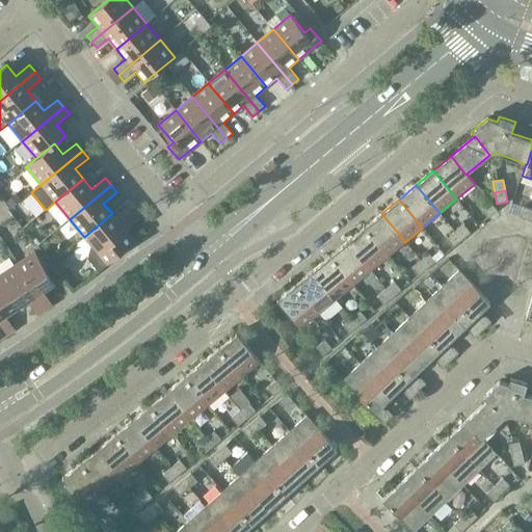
[(482,210),(488,218),(498,211),(490,203),(482,210)]
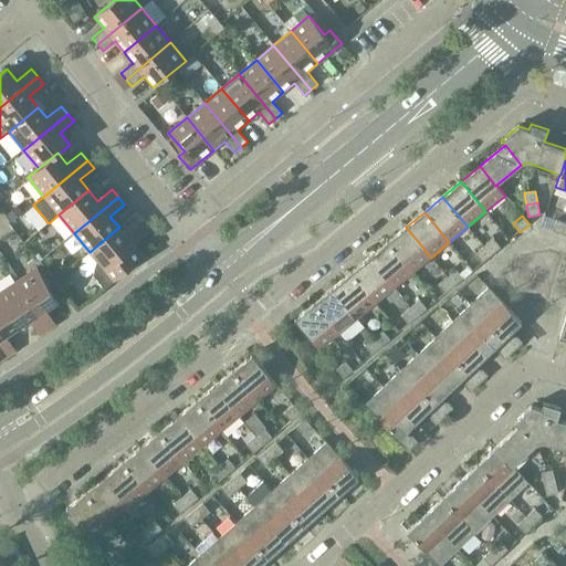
[(553,231),(564,234),(565,229),(565,223),(557,220),(553,231)]
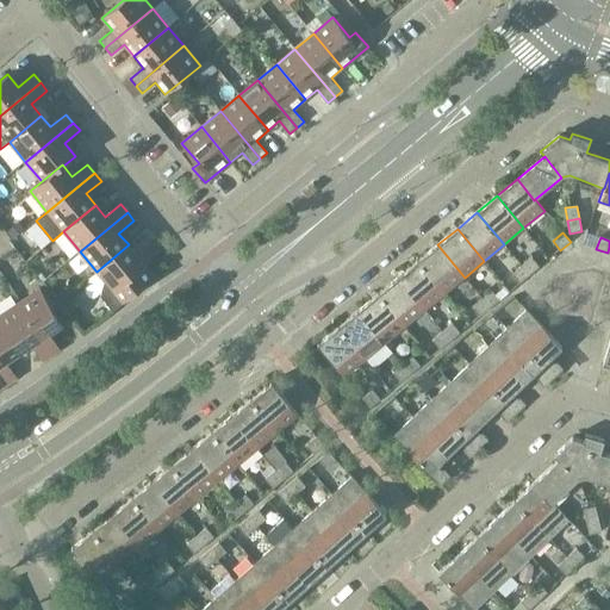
[(129,244),(97,272),(106,282),(101,297),(114,311),(155,278),(145,265),(160,253),(153,243),(138,256),(129,244)]
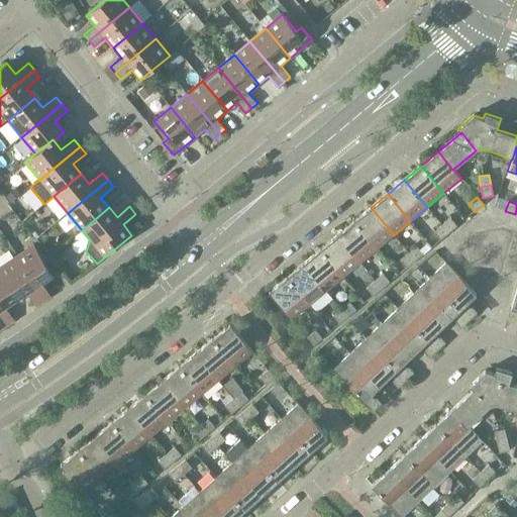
[(353,221),(377,248),(394,235),(371,207),(353,221)]
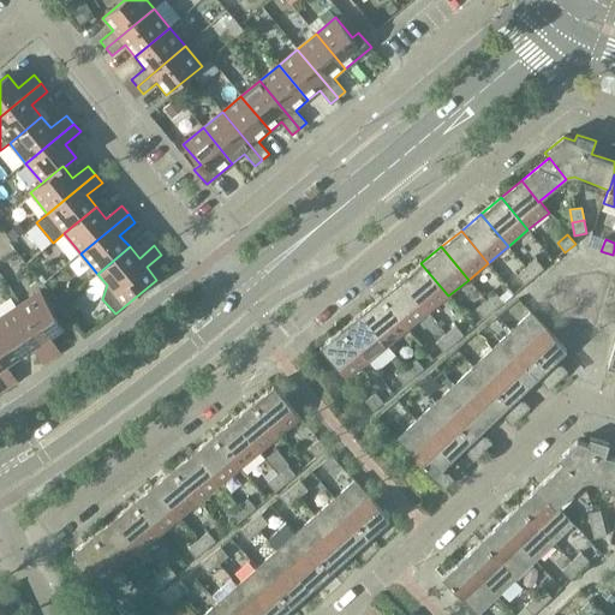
[(526,268),(535,278),(544,269),(537,260),(526,268)]
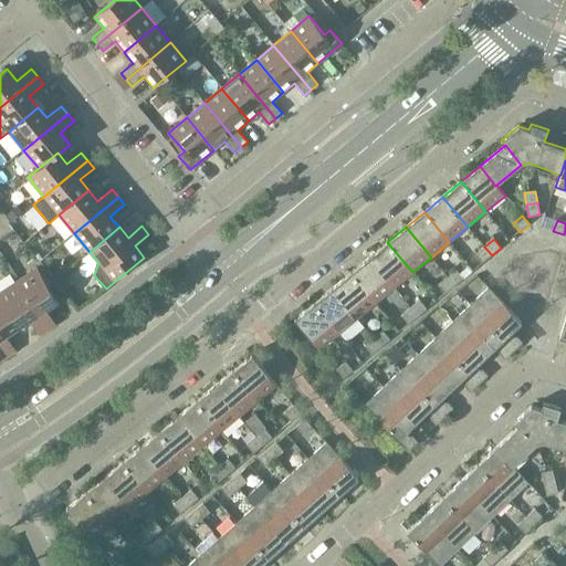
[(412,272),(387,242),(369,258),(394,287),(412,272)]
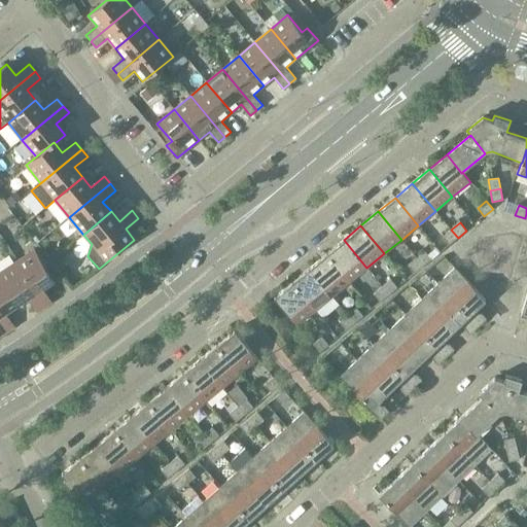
[(458,238),(451,230),(443,237),(449,245),(458,238)]
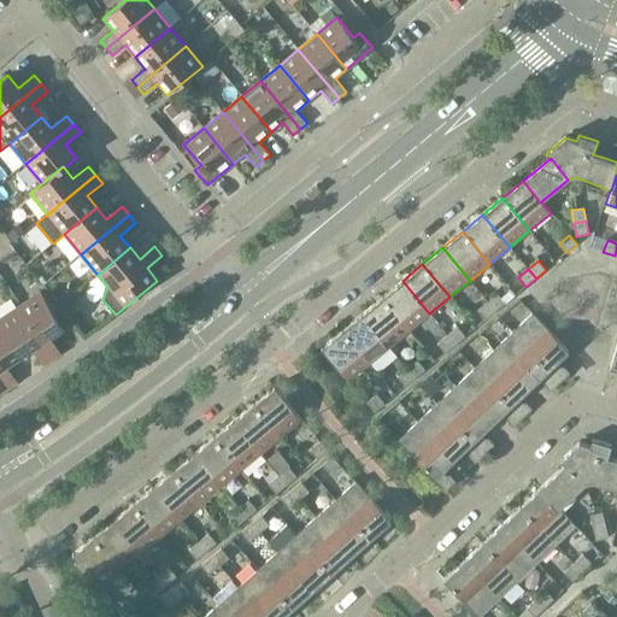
[(429,313),(403,281),(382,298),(410,330),(429,313)]
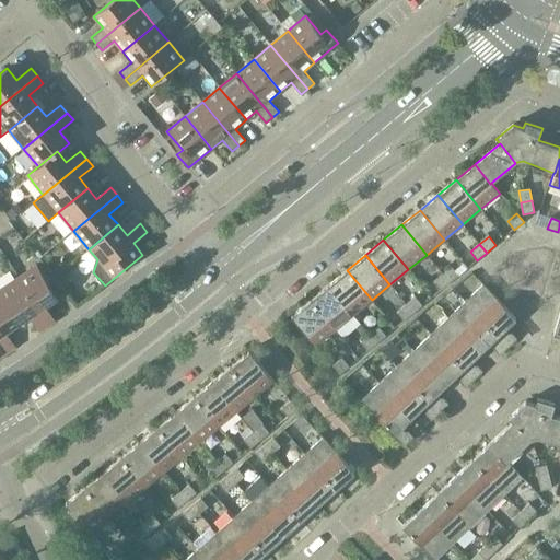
[(16,279),(47,326),(56,322),(46,305),(58,298),(37,266),(16,279)]
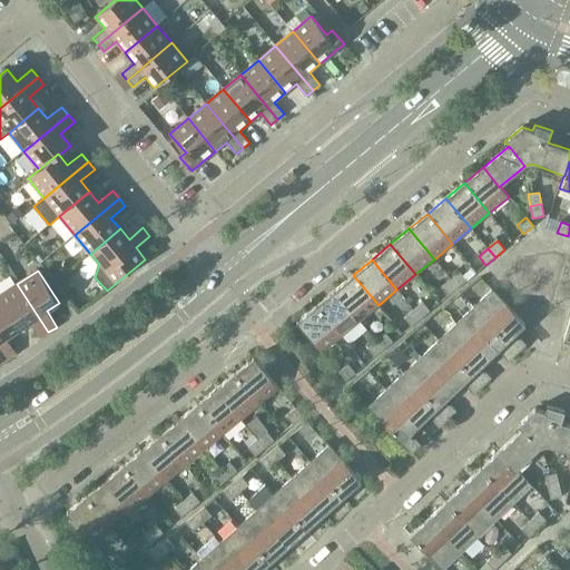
[(451,279),(458,288),(468,281),(460,272),(451,279)]
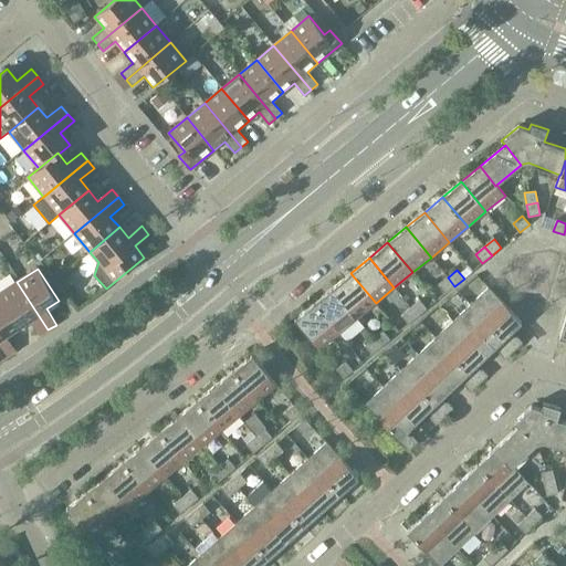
[(376,303),(350,273),(333,289),(357,318),(376,303)]
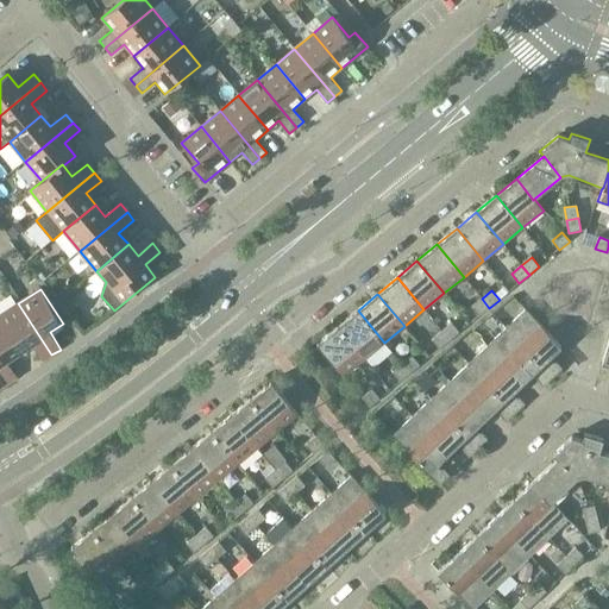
[(489,308),(482,299),(471,307),(479,316),(489,308)]
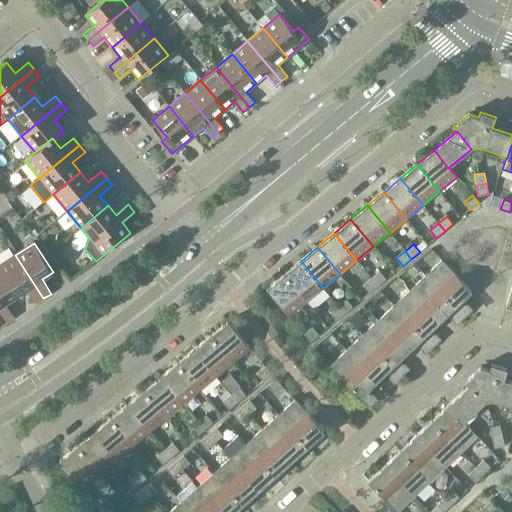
[(0,265),(0,271),(16,296),(27,289),(36,303),(43,298),(15,255),(0,265)]
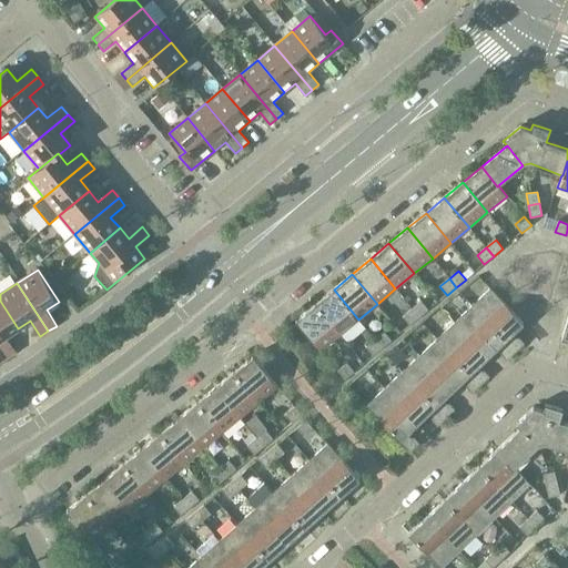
[(490,288),(472,306),(505,342),(524,324),(490,288)]
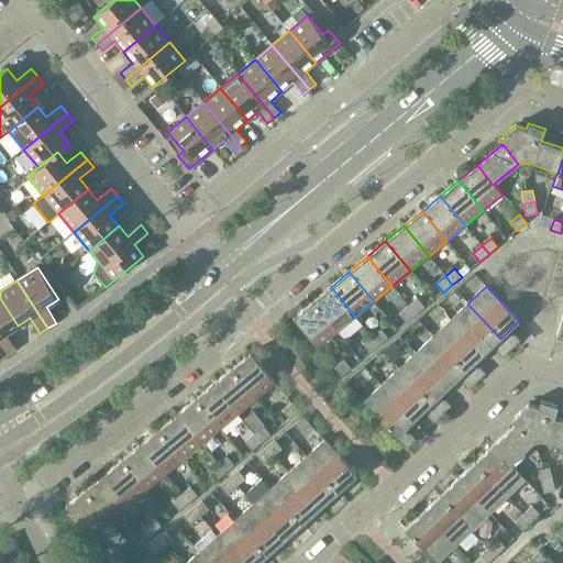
[(355,317),(331,287),(312,301),(338,332),(355,317)]
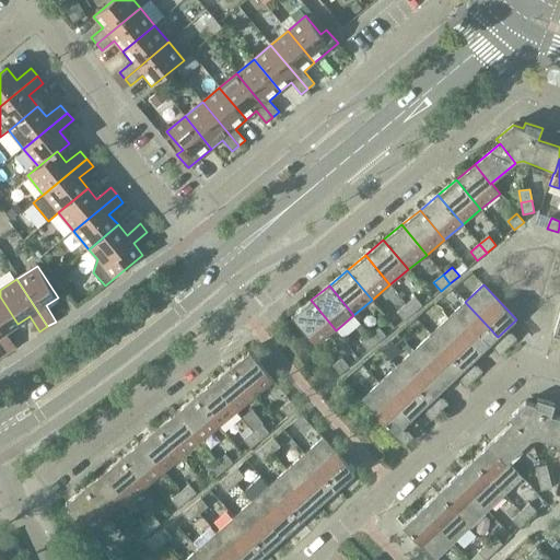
[(0,340),(8,352),(16,347),(6,331),(18,324),(0,296),(0,340)]
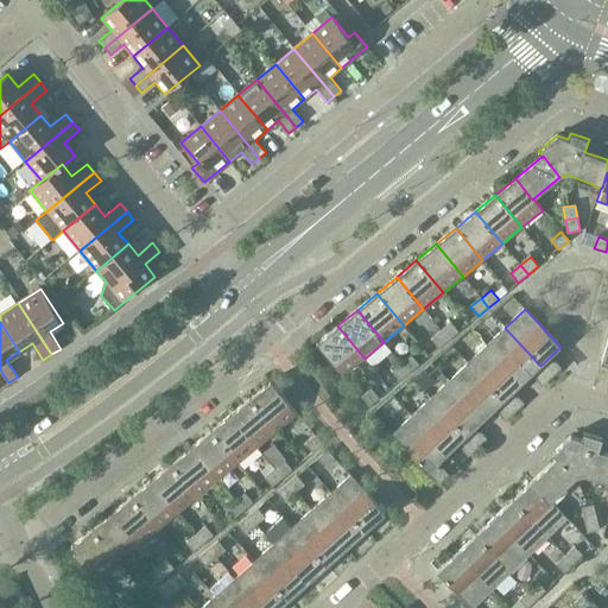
[(441,331),(449,340),(458,333),(451,323),(441,331)]
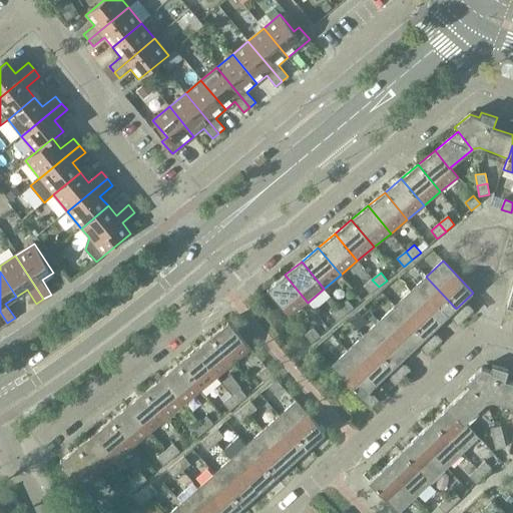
[(308,303),(285,275),(268,290),(290,317),(308,303)]
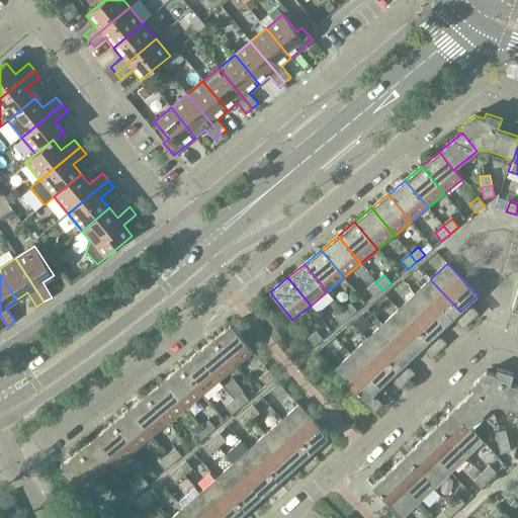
[(415,294),(445,326),(460,312),(430,279),(415,294)]
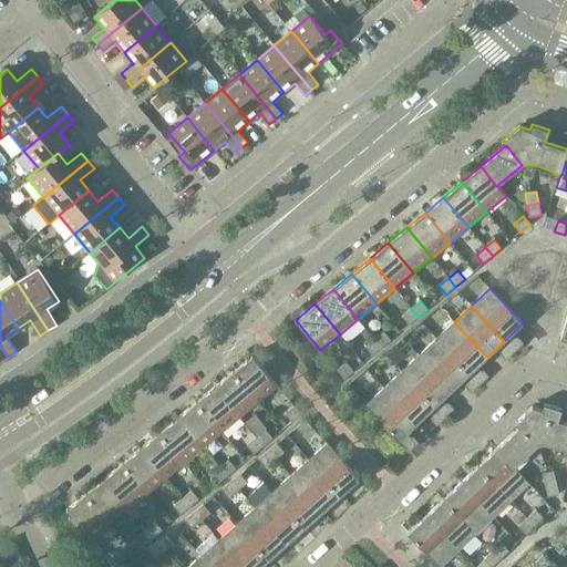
[(419,317),(411,309),(402,316),(410,325),(419,317)]
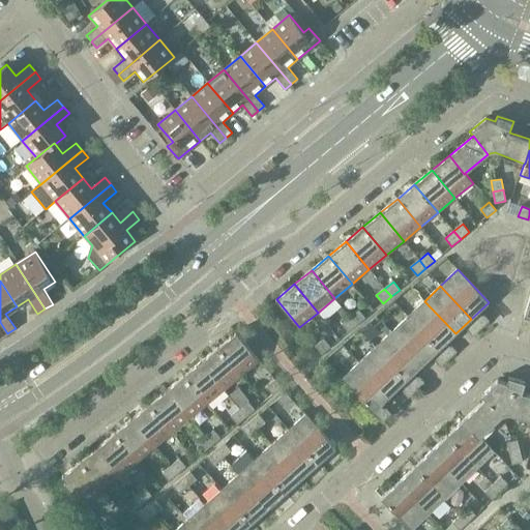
[(424,301),(408,317),(439,349),(455,333),(424,301)]
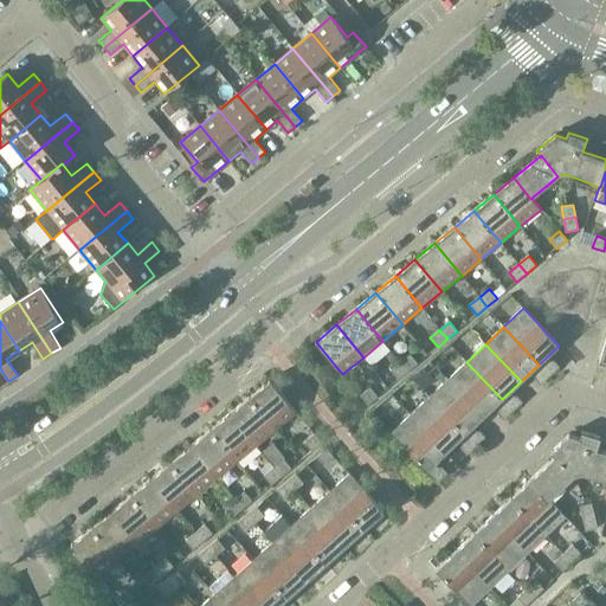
[(400,362),(408,372),(418,363),(411,354),(400,362)]
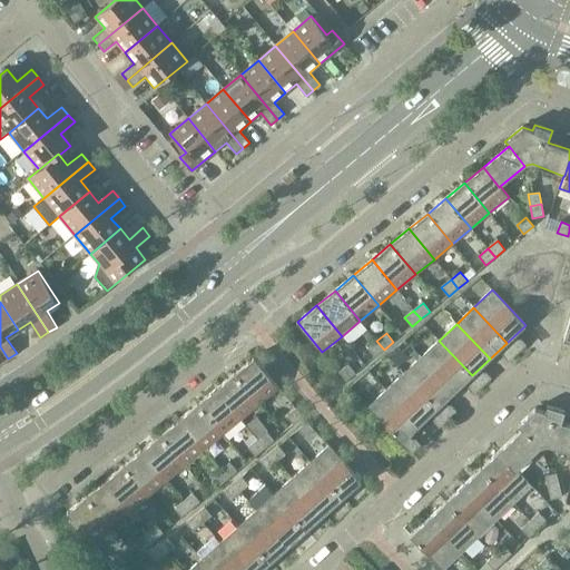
[(510,345),(518,354),(524,347),(524,343),(519,337),(510,345)]
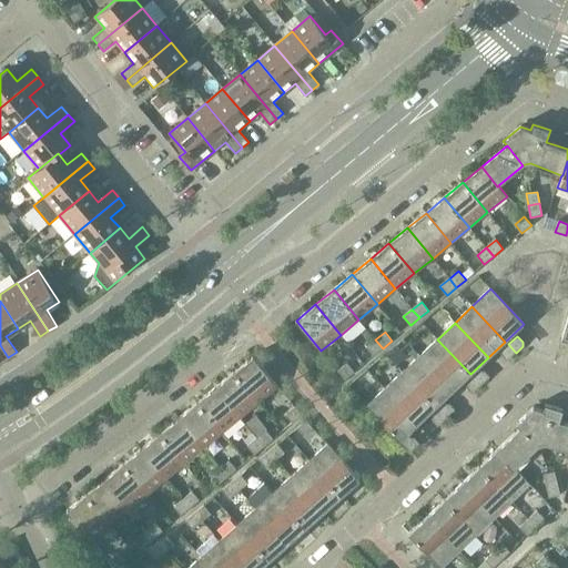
[(383,348),(375,340),(366,347),(373,356),(383,348)]
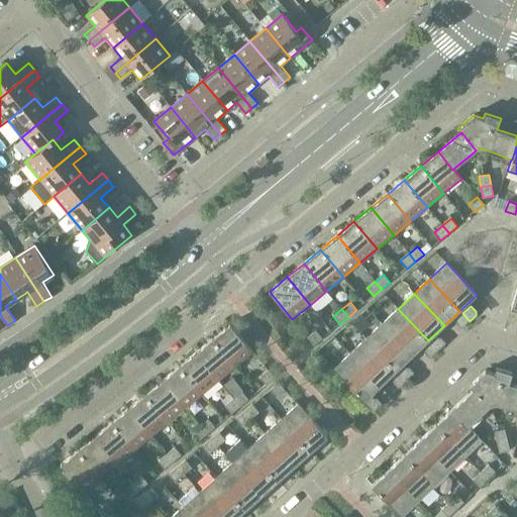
[(428,340),(398,309),(382,323),(412,355),(428,340)]
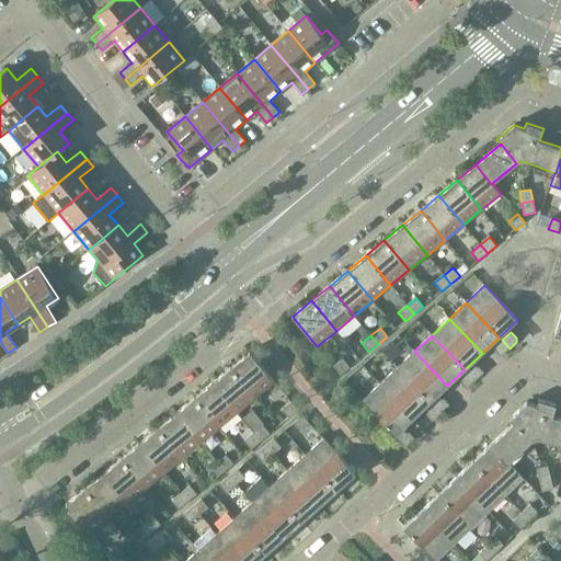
[(510,348),(502,340),(493,348),(499,354),(503,354),(510,348)]
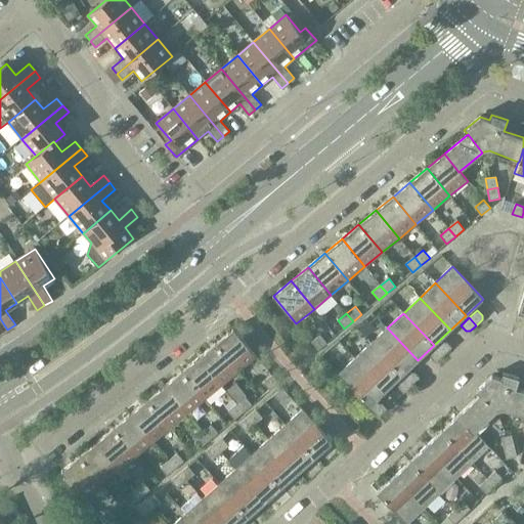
[(418,360),(387,328),(372,343),(402,376),(418,360)]
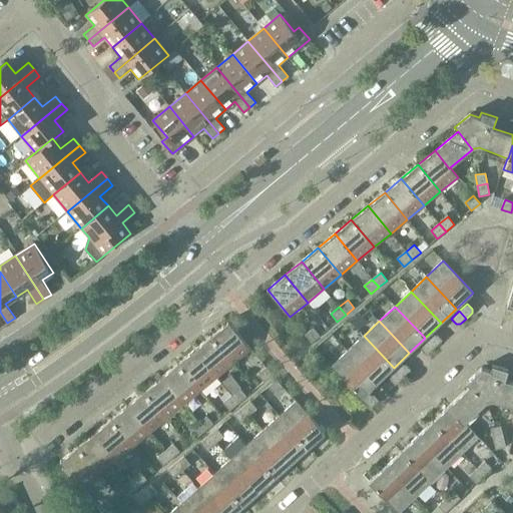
[(228,322),(210,336),(233,364),(250,349),(228,322)]
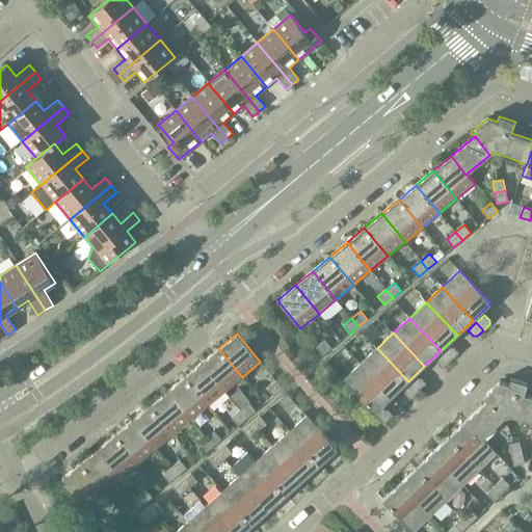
[(316,347),(323,355),(331,348),(325,340),(316,347)]
